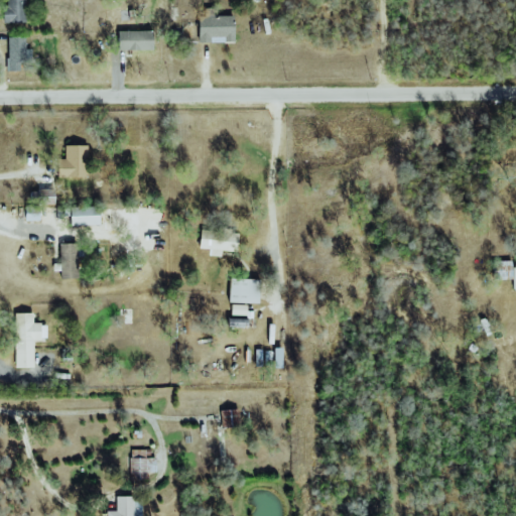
[(4,0),(5,23),(26,22),(24,0),(4,0)]
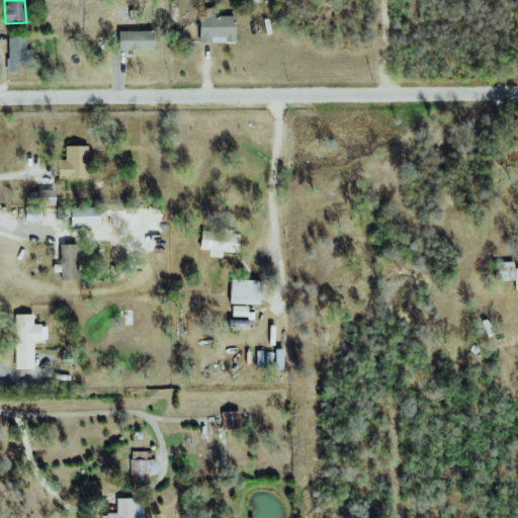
[(236,42),(235,16),(199,17),(200,44),(236,42)]
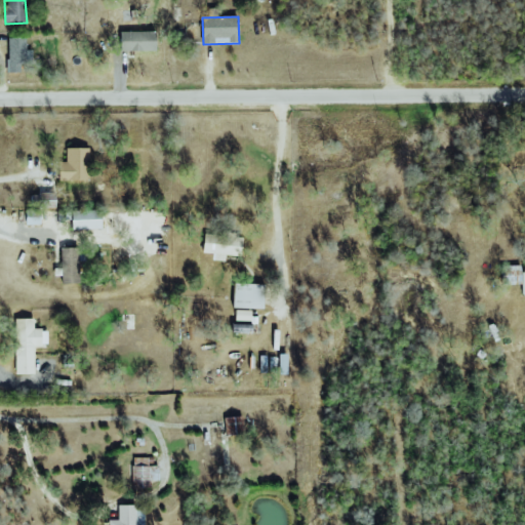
[(155,31),(120,32),(120,51),(156,50),(155,31)]
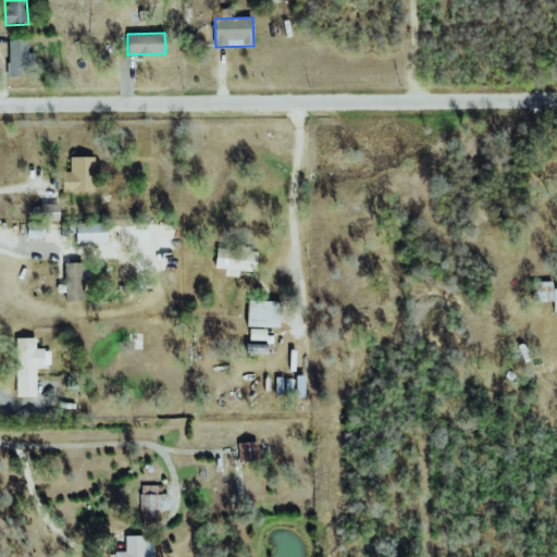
[(8,40),(9,78),(22,77),(22,67),(34,66),(34,53),(27,53),(27,40),(8,40)]
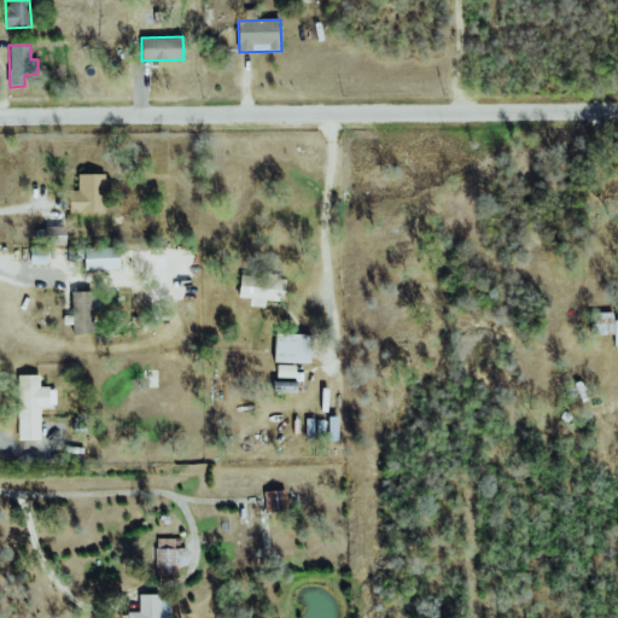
[(69,191),(69,214),(105,213),(104,174),(79,175),(79,191),(69,191)]
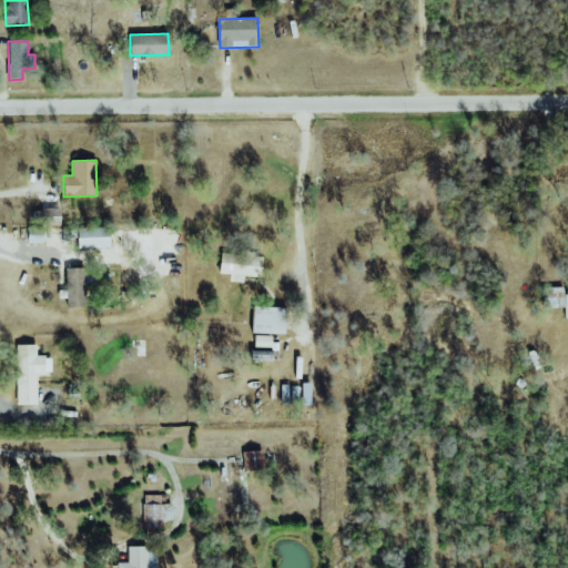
[(60,209),(34,210),(36,225),(60,224),(60,209)]
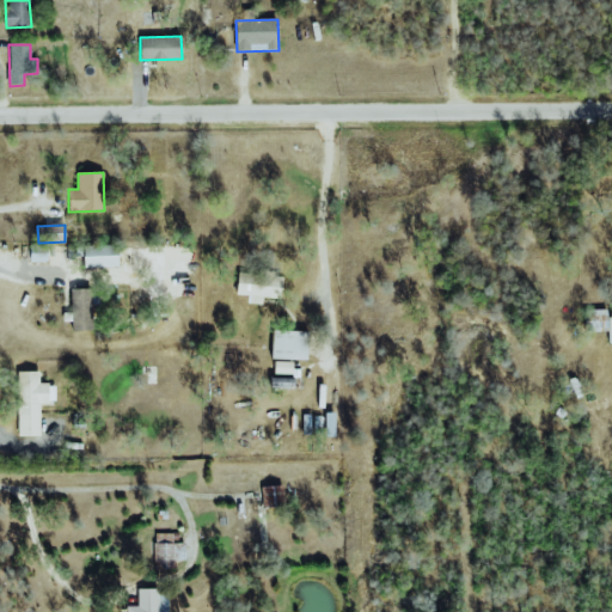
[(117,245),(83,246),(84,268),(117,267),(117,245)]
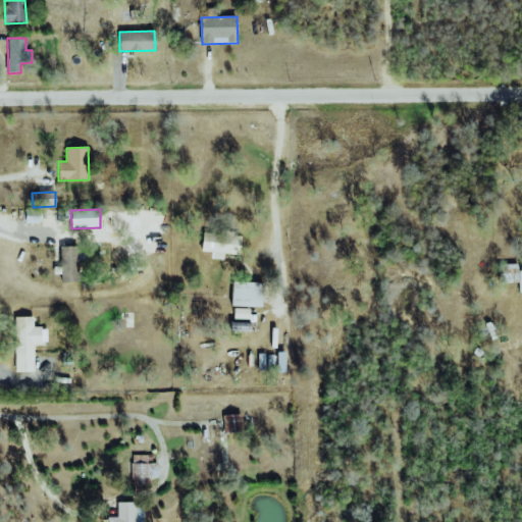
[(25,223),(40,224),(41,210),(25,210),(25,223)]
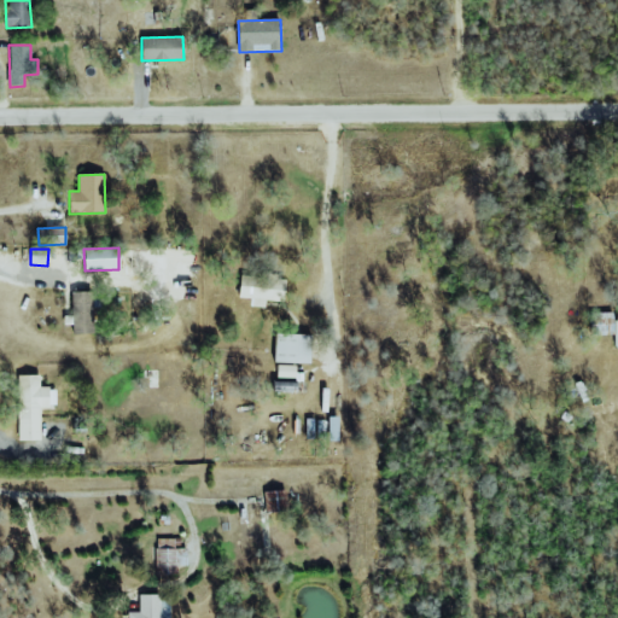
[(238,298),(250,298),(250,307),(264,308),(266,302),(284,302),(285,278),(239,274),(238,298)]
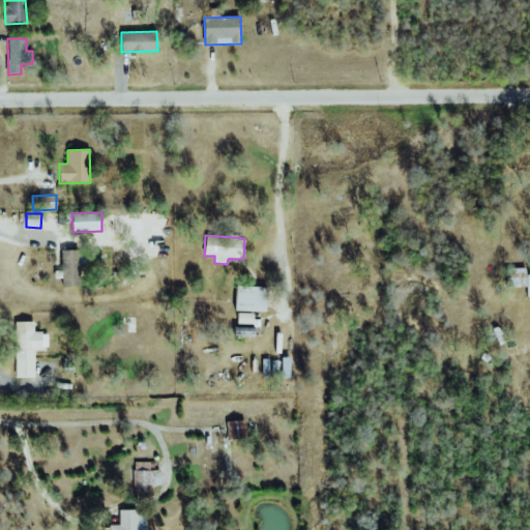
[(80,251),(61,251),(62,287),(80,287),(80,251)]
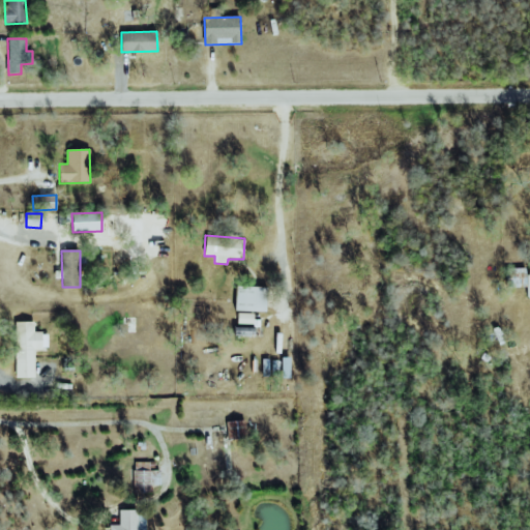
[(529,299),(529,274),(526,275),(525,268),(506,269),(507,288),(524,288),(525,300),(529,299)]
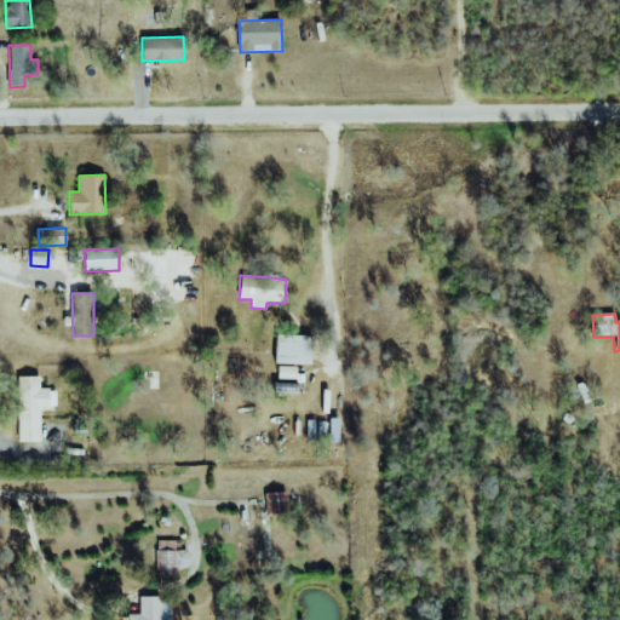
[(311,366),(313,337),(276,336),(275,365),(311,366)]
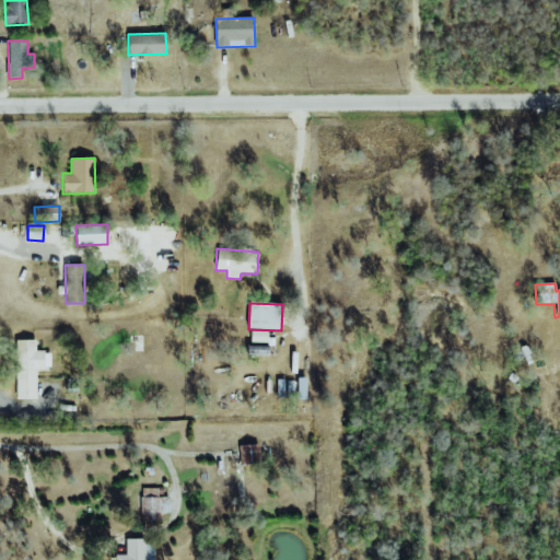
[(35,340),(15,340),(18,399),(36,399),(36,369),(50,368),(50,351),(36,352),(35,340)]
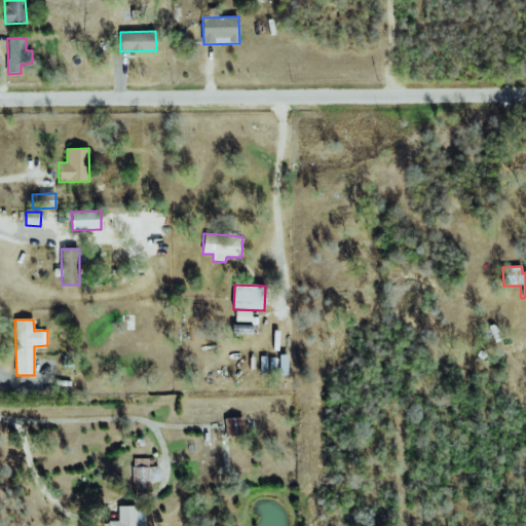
[(249,334),(249,327),(233,326),(232,334),(249,334)]
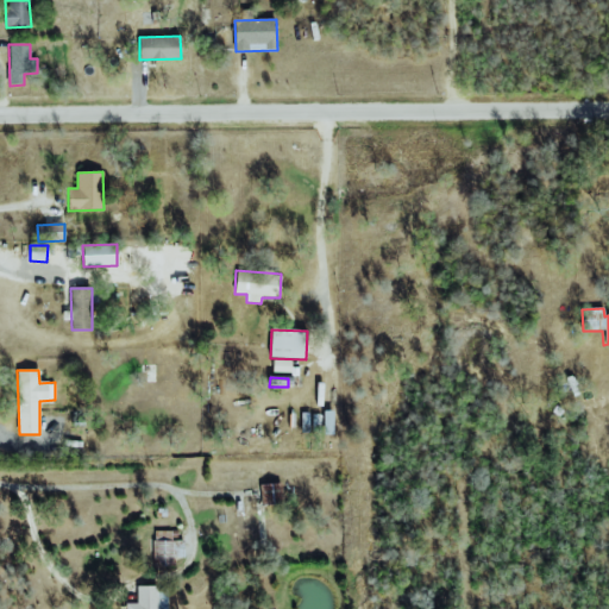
[(333,410),(322,412),(324,435),(333,435),(333,410)]
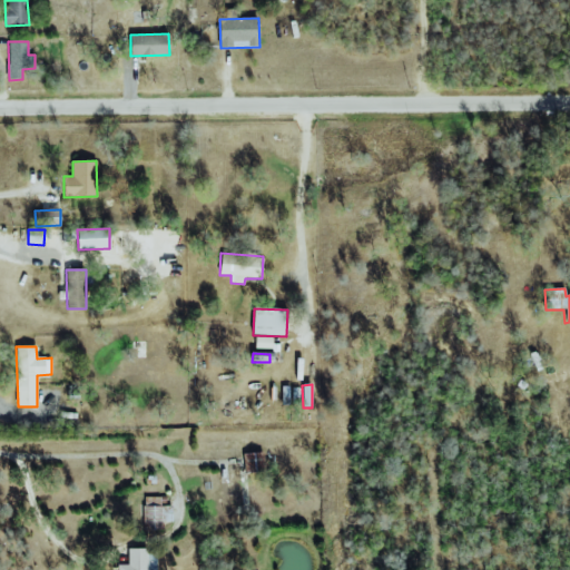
[(281,404),(301,405),(301,387),(282,387),(281,404)]
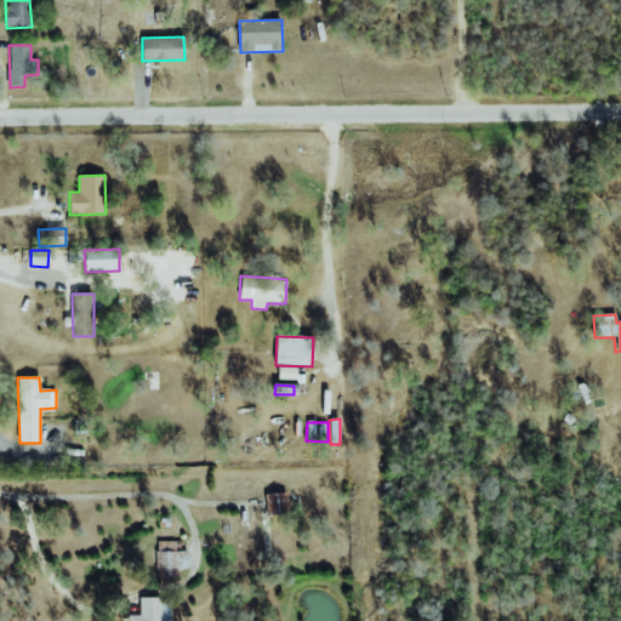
[(288,513),(286,493),(266,494),(267,513),(288,513)]
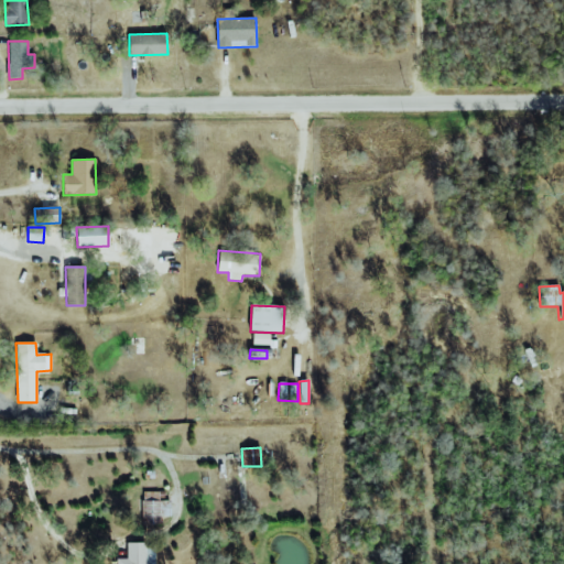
[(162,524),(161,518),(171,517),(171,500),(160,501),(159,491),(141,492),(142,525),(162,524)]
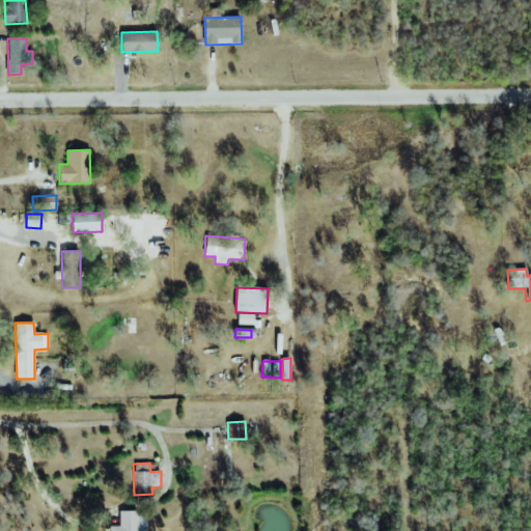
[(137,530),(137,510),(119,510),(119,526),(110,527),(109,530),(137,530)]
